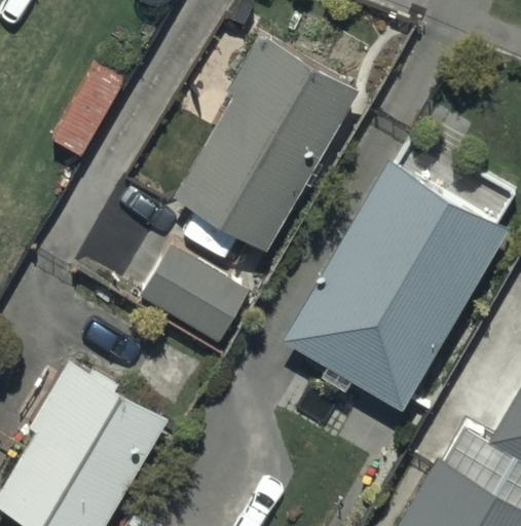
[(266,255),(357,96),(255,38),(224,92),(234,98),(175,202),(266,255)]
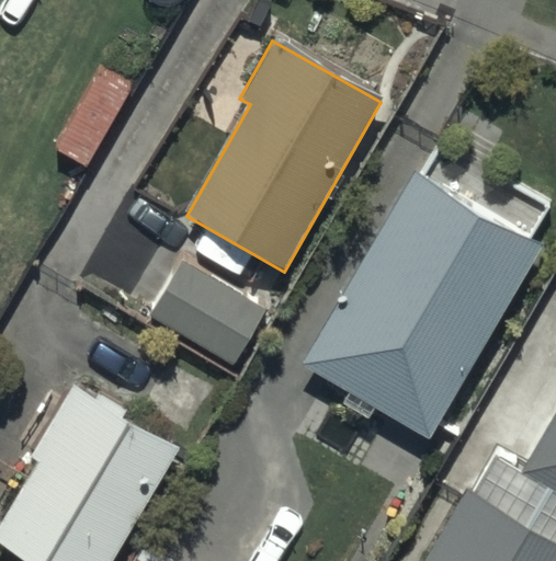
[(539,247),(408,172),(298,364),(429,438),(539,247)]
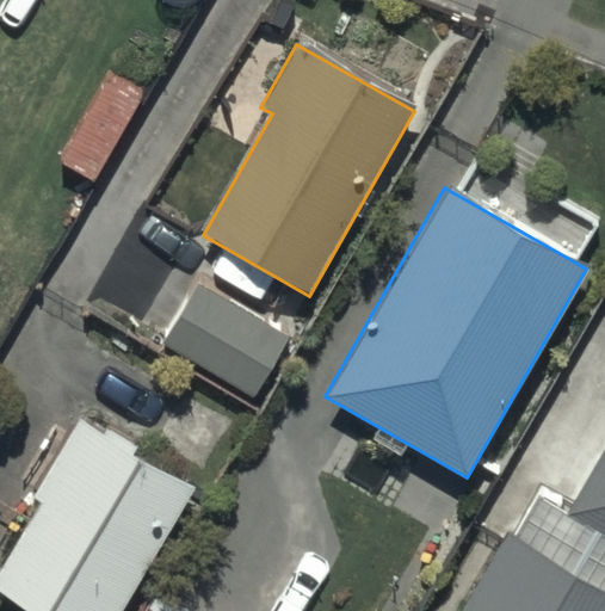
[(286,339),(195,285),(161,341),(253,395),(286,339)]
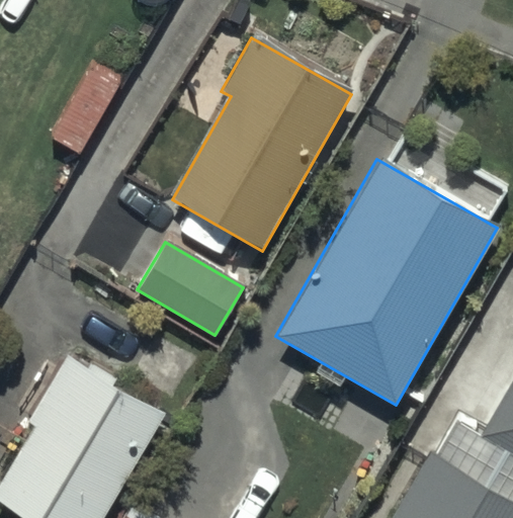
[(102,517),(165,417),(67,357),(26,424),(33,428),(0,483),(0,501),(27,517),(102,517)]
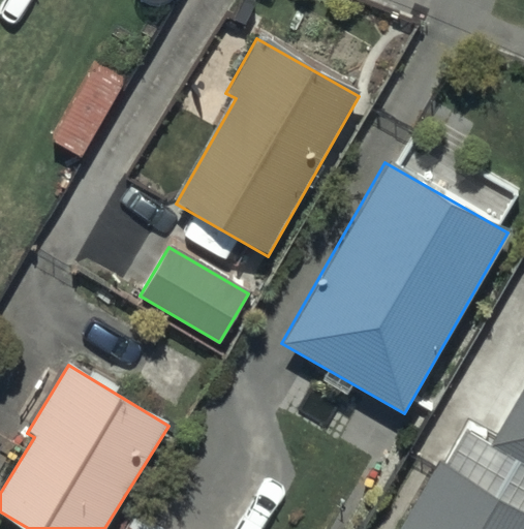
[(523,528),(523,392),(494,442),(466,426),(440,466),(435,463),(394,528),(523,528)]
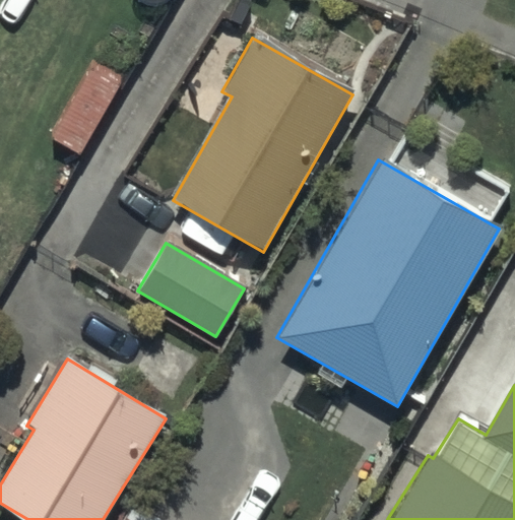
[(148,519),(126,506),(117,519),(148,519)]
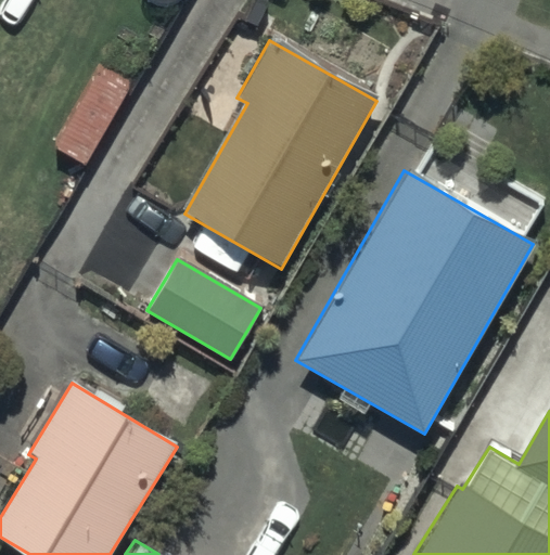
All buildings are outlined.
